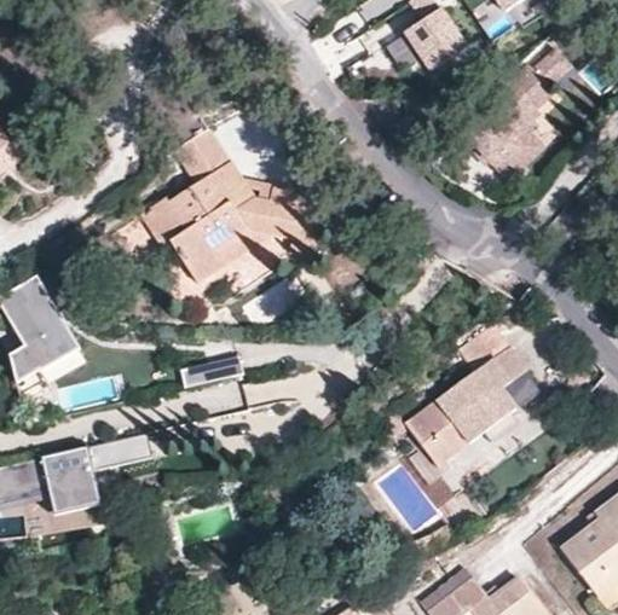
[(408,0),(420,18),(438,6),(434,0),(408,0)]
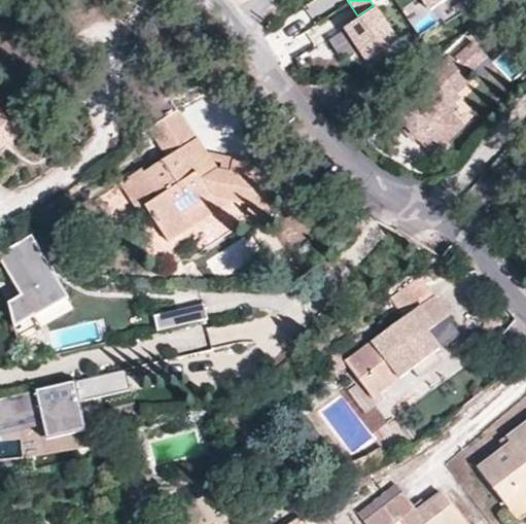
[(422,0),(428,8),(440,0),(422,0)]
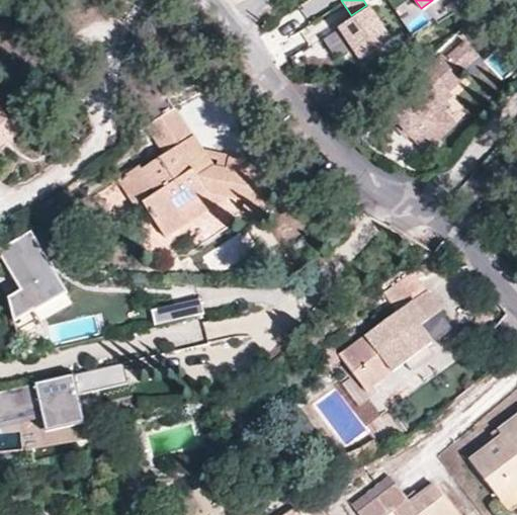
[(351,15),(337,24),(359,57),(388,37),(366,5),(351,15)]
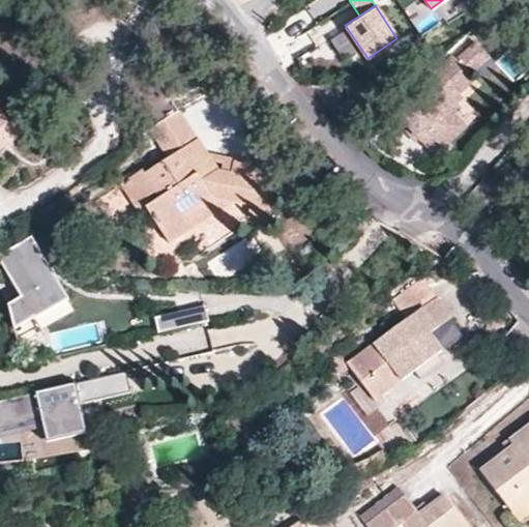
[(491,57),(476,41),(458,60),(454,56),(395,114),(437,156),(467,127),(444,104),(456,92),(460,95),(476,79),(472,75),(491,57)]
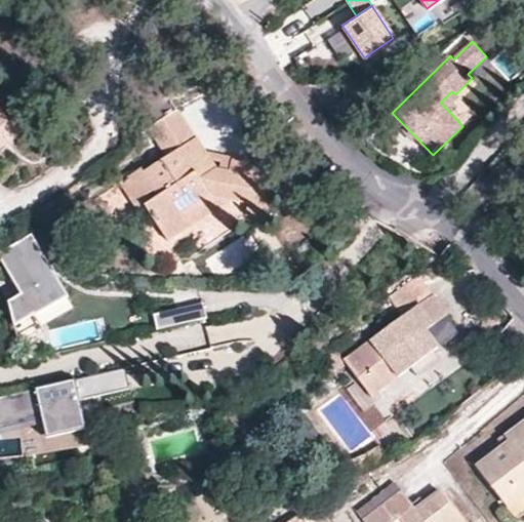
[(140,117),(147,127),(177,107),(170,97),(140,117)]
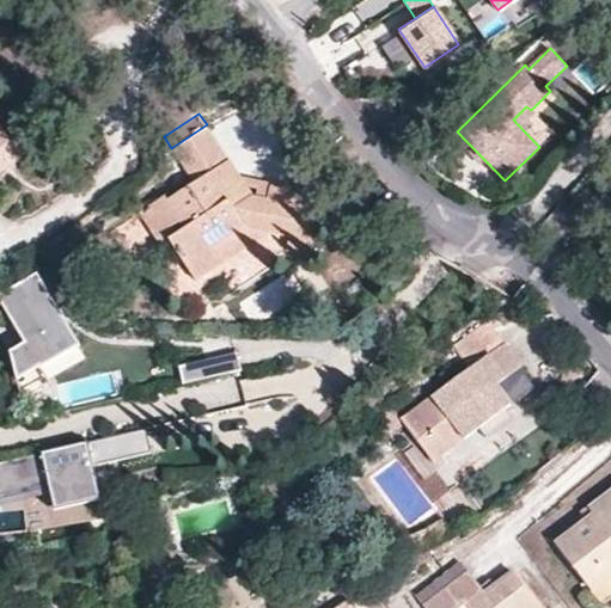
[(171,148),(194,182),(228,158),(207,124),(171,148)]
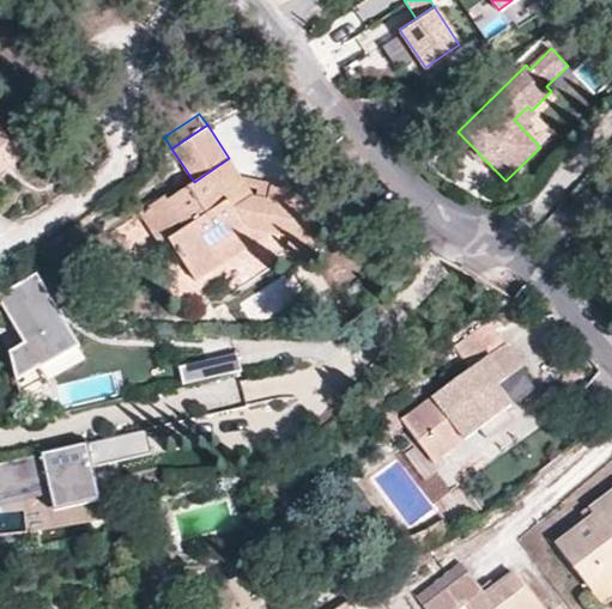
[(12,134),(7,139),(0,144),(0,164),(23,147),(12,134)]
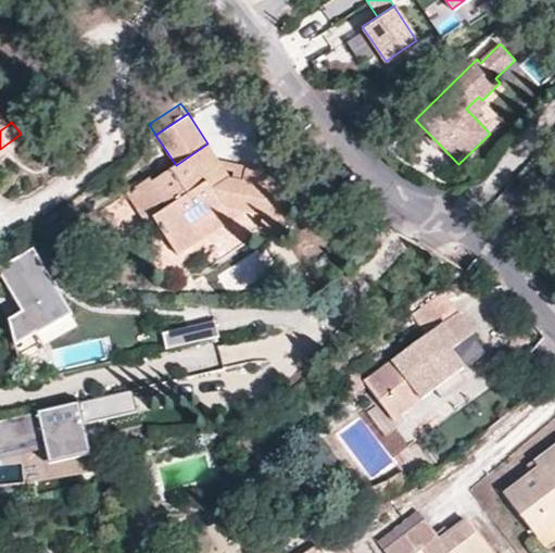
[(176,165),(151,181),(172,212),(156,221),(178,253),(202,238),(193,225),(224,206),(244,211),(262,215),(282,220),(292,177),(244,165),(242,178),(228,175),(218,160),(207,143),(176,165)]
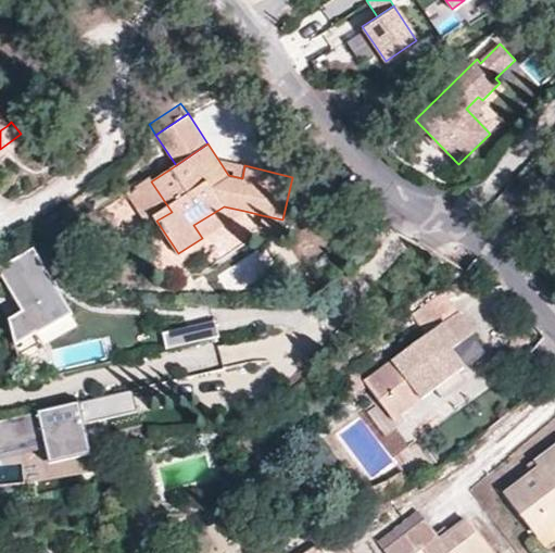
[(244,165),(218,160),(228,175),(242,178),(244,165)]
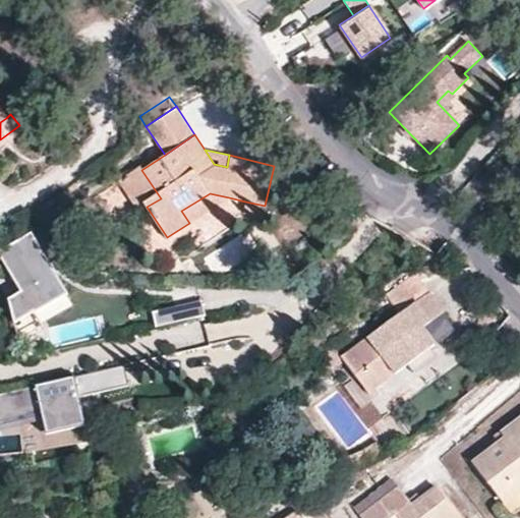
[(138,165),(116,180),(138,213),(147,207),(161,198),(141,170),(138,165)]
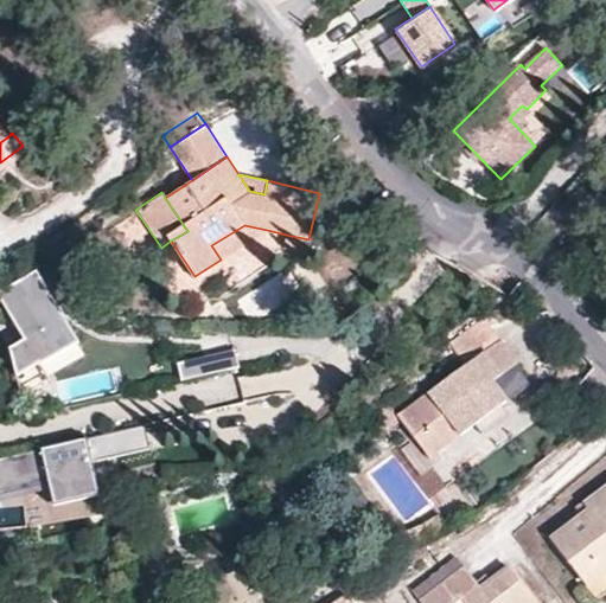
[(221,260),(267,230),(244,225),(211,245),(221,260)]
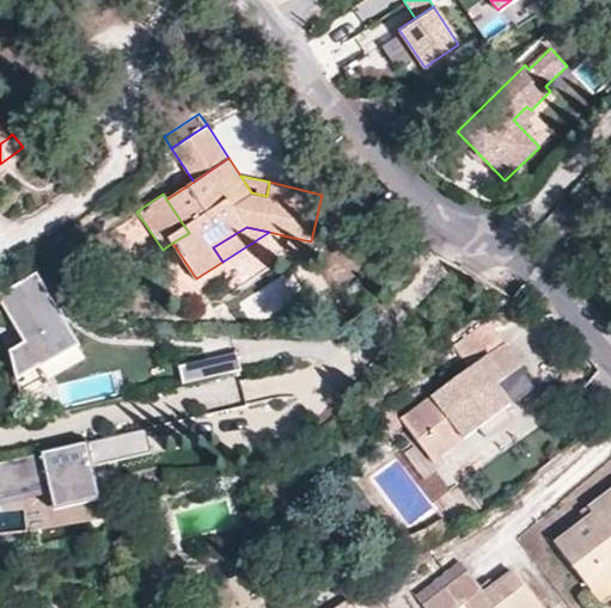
[(310,255),(311,241),(288,237),(286,249),(310,255)]
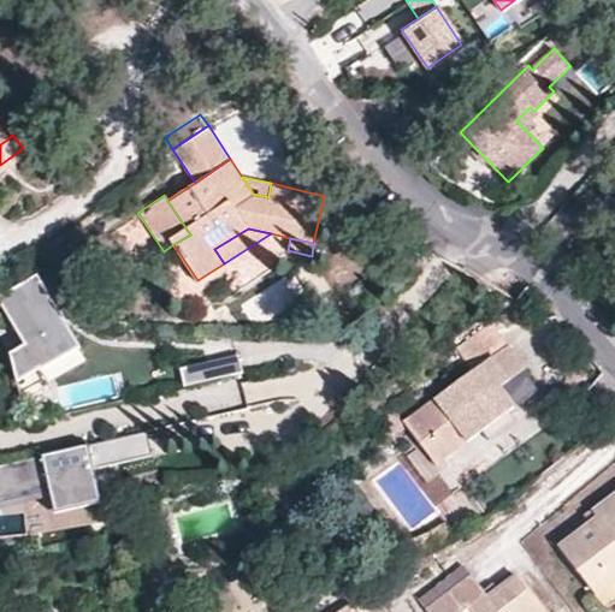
[(77,342),(33,271),(0,289),(0,307),(21,340),(6,350),(13,378),(35,364),(36,367),(77,342)]
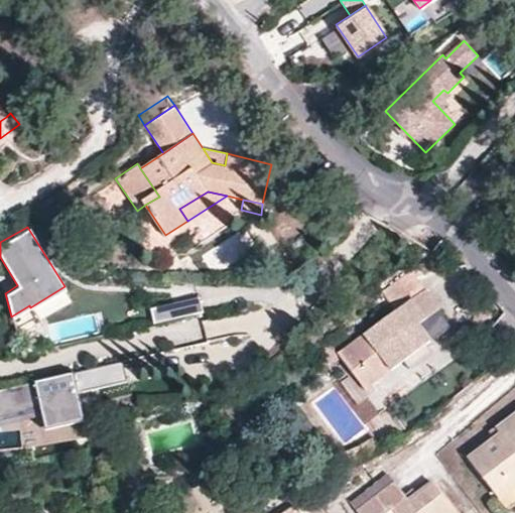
[(395,310),(338,350),(364,389),(376,379),(425,345),(431,341),(419,323),(438,308),(409,269),(380,289),(383,293),(391,305),(395,310)]
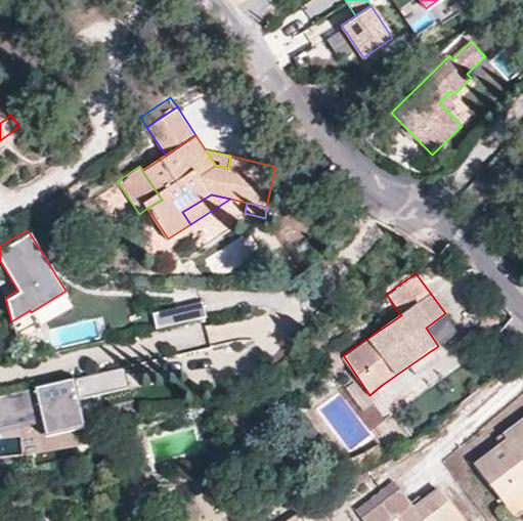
[(389,315),(397,310),(389,298),(381,304),(389,315)]
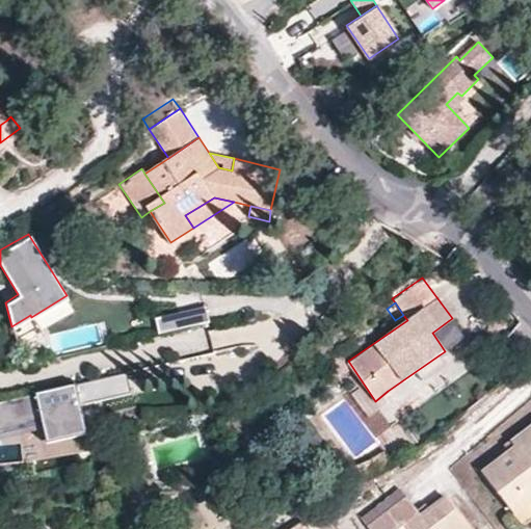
[(158,332),(209,320),(206,305),(155,317),(158,332)]
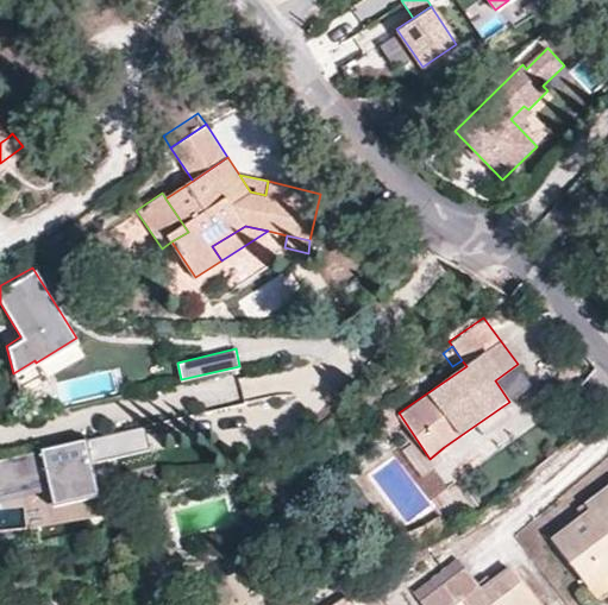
[(512,418),(502,407),(444,447),(453,460),(512,418)]
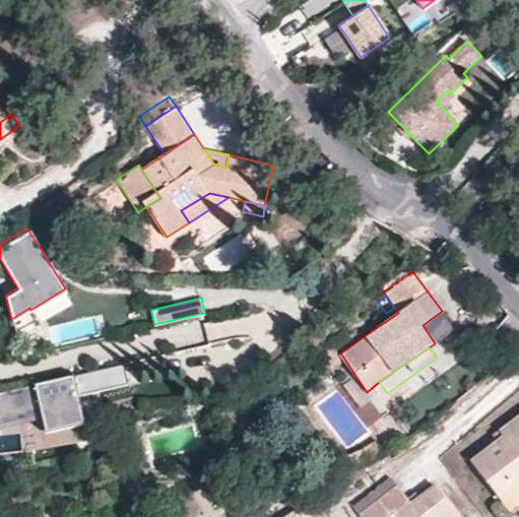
[(84,427),(72,375),(0,391),(0,425),(40,415),(45,436),(84,427)]
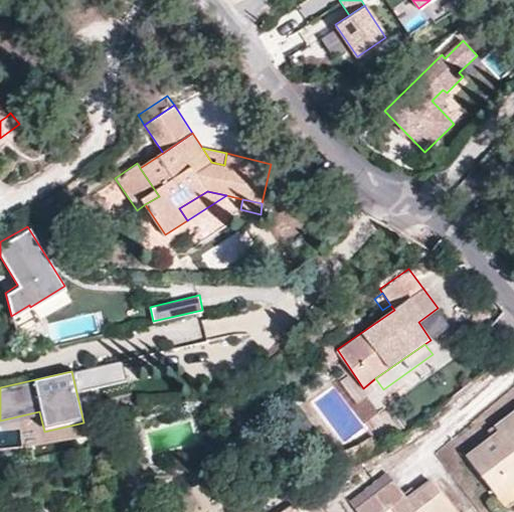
[(466,456),(493,491),(505,481),(509,487),(513,482),(513,410),(494,425),(498,433),(466,456)]
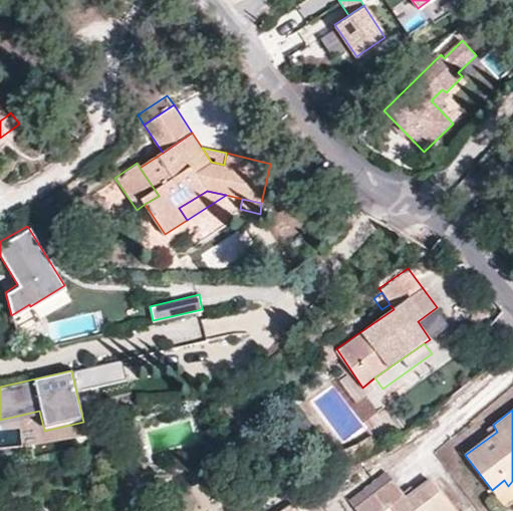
[(385,470),(379,474),(387,483),(392,479),(385,470)]
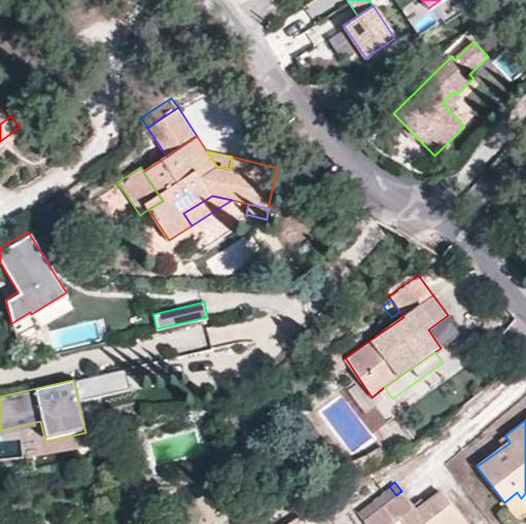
[(363,521),(396,495),(389,486),(356,512),(363,521)]
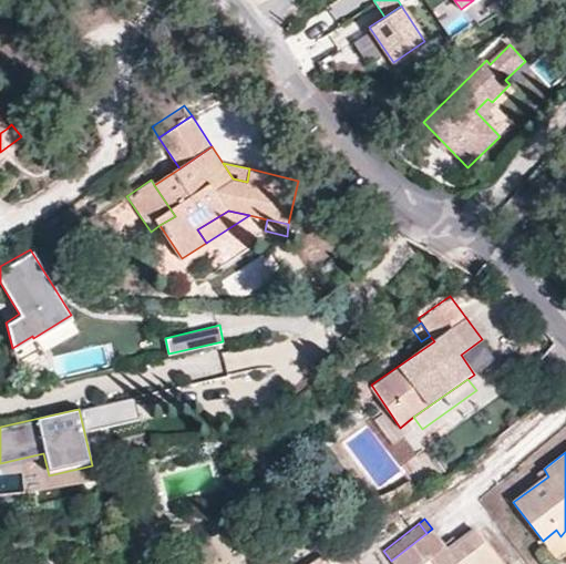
[(426,533),(391,561),(393,563),(421,563),(429,557),(433,563),(501,563),(473,527),(449,547),(432,529),(426,533)]
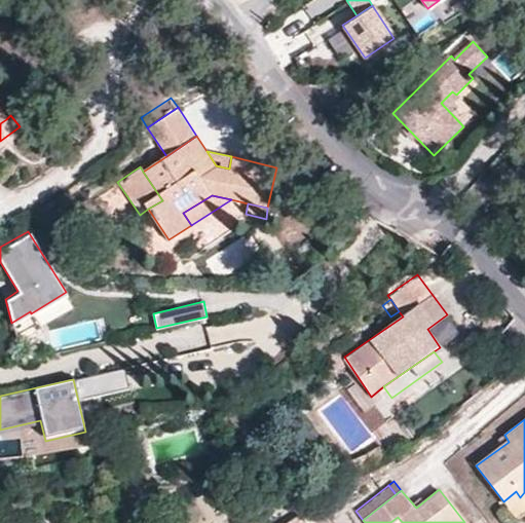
[(509,508),(520,497),(516,491),(503,501),(509,508)]
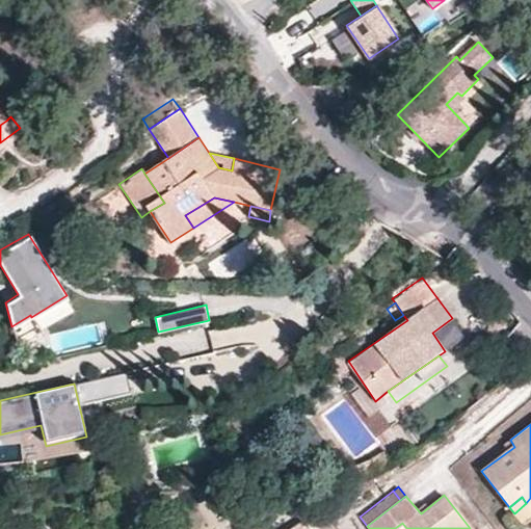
[(342,500),(332,506),(340,518),(350,509),(342,500)]
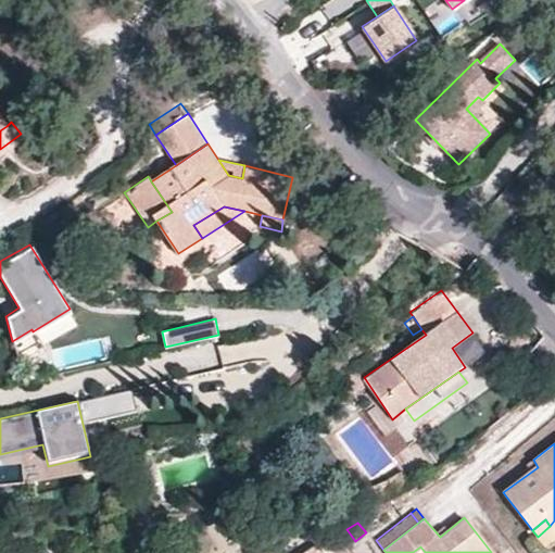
[(324,552),(317,542),(300,552),(324,552)]
